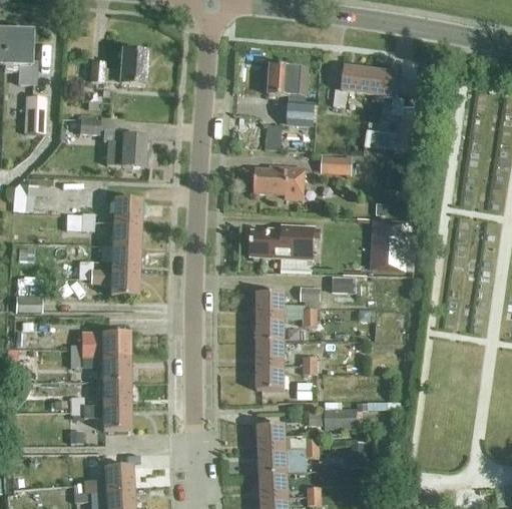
[(5,33),(4,65),(19,66),(19,84),(36,85),(37,62),(31,62),(32,34),(5,33)]
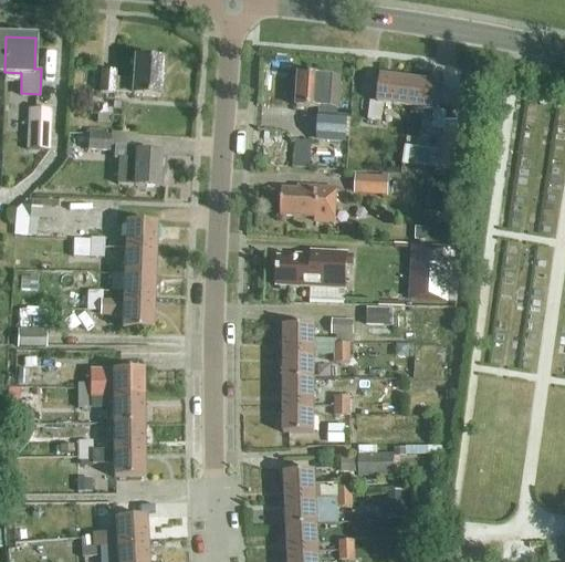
[(160,95),(163,59),(135,56),(134,79),(114,77),(115,70),(101,69),(98,92),(113,93),(113,92),(160,95)]
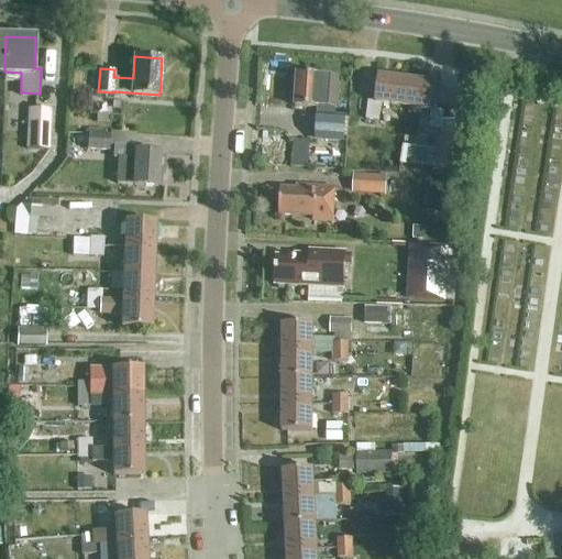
[(298,72),(296,103),(318,106),(317,128),(342,131),(343,114),(334,113),(334,107),(337,107),(339,76),(320,75),(320,74),(298,72)]
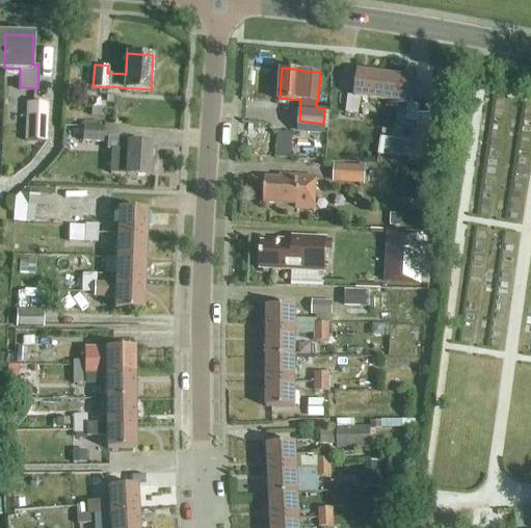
[(388,73),(359,70),(355,94),(348,93),(346,110),(359,111),(361,96),(385,99),(388,73)]
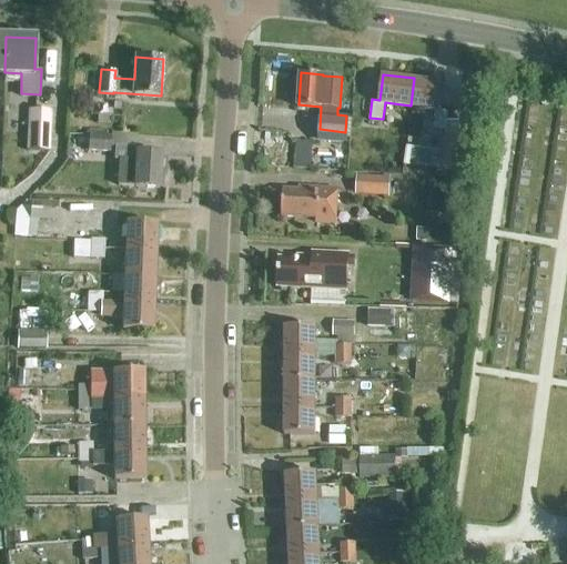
[(445,82),(414,78),(411,106),(435,109),(433,126),(446,128),(448,110),(442,109),(445,82)]
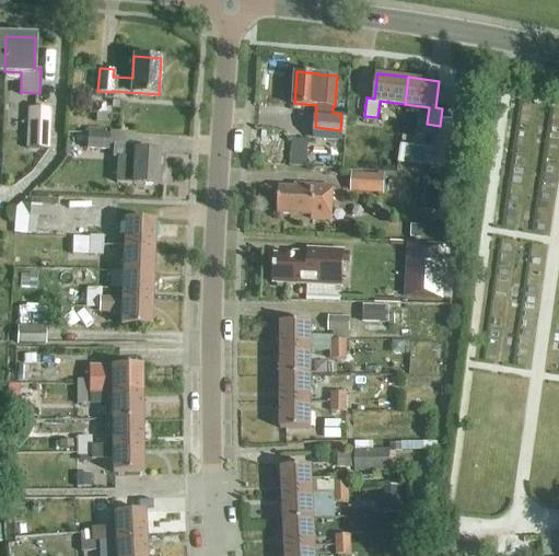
[(49,148),(51,106),(28,105),(26,147),(49,148)]
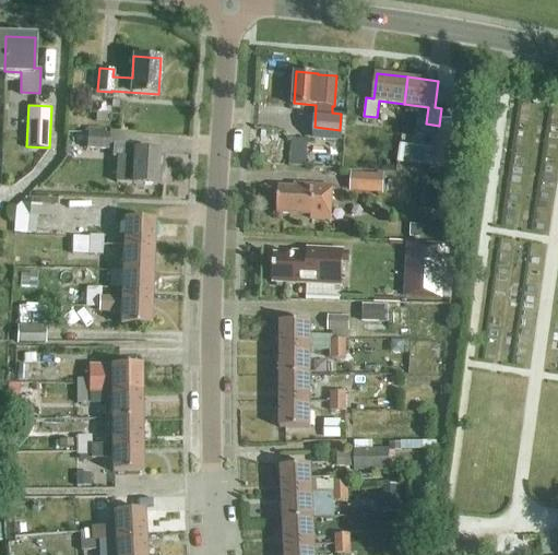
[(106,131),(88,130),(87,146),(108,148),(109,131),(106,131)]
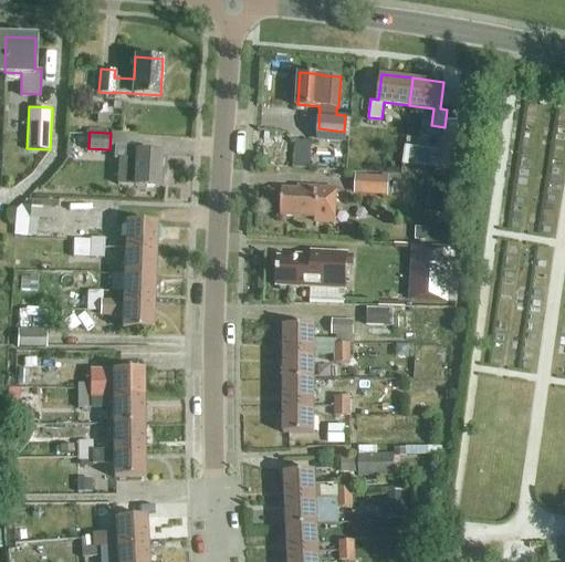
[(466,172),(471,136),(443,132),(441,149),(438,167),(466,172)]
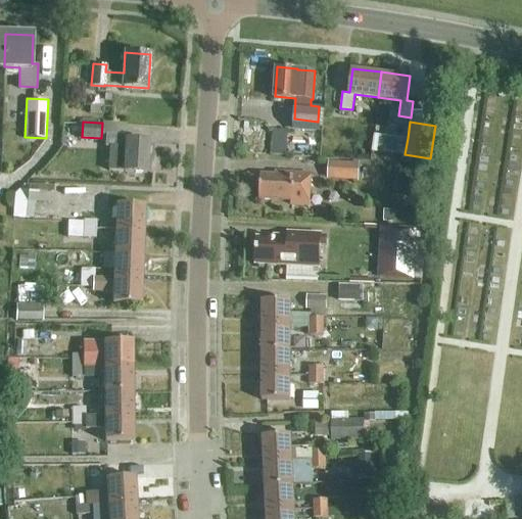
[(306,139),(293,138),(293,149),(319,150),(319,131),(307,131),(306,139)]
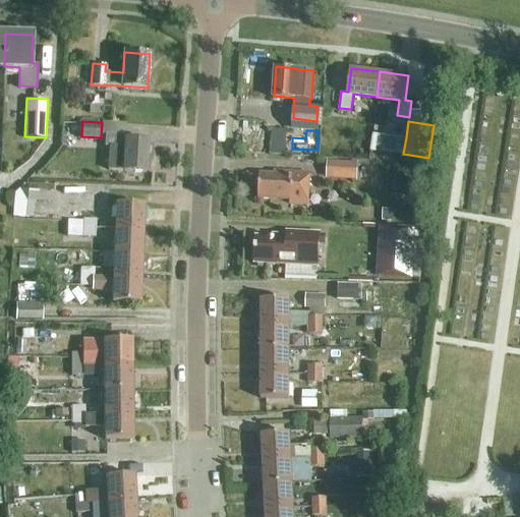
[(123,168),(123,170),(147,171),(148,139),(131,138),(132,133),(105,132),(105,145),(110,145),(108,168),(123,168)]
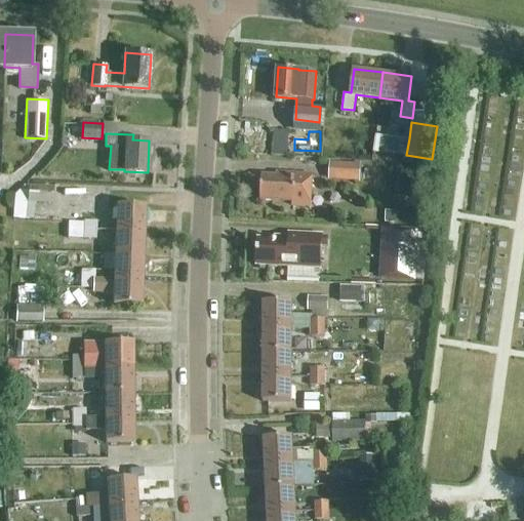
[(406,155),(409,138),(376,133),(373,150),(406,155)]
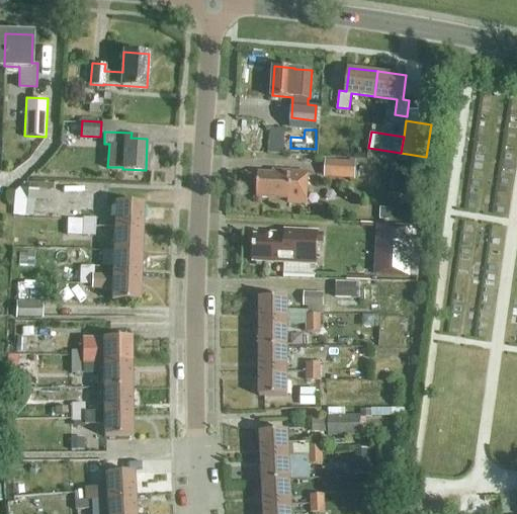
[(328,157),(327,175),(354,176),(355,159),(328,157)]
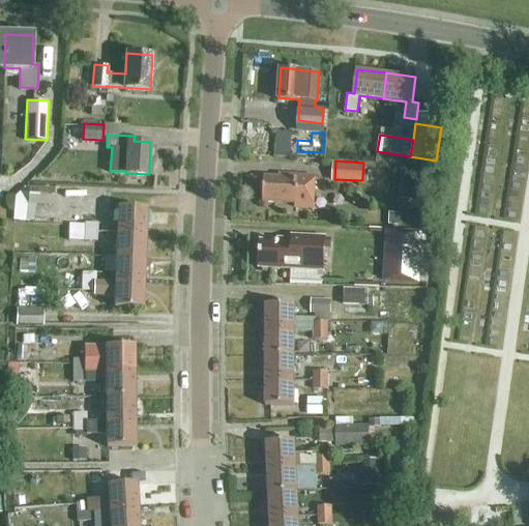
[(265,175),(263,200),(294,202),(294,205),(313,206),(316,175),(278,173),(278,176),(265,175)]
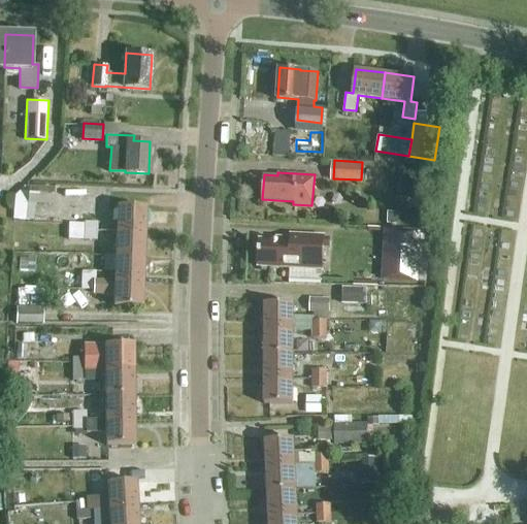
[(35,202),(53,203),(54,186),(29,184),(29,185),(25,185),(15,193),(13,217),(33,219),(35,202)]
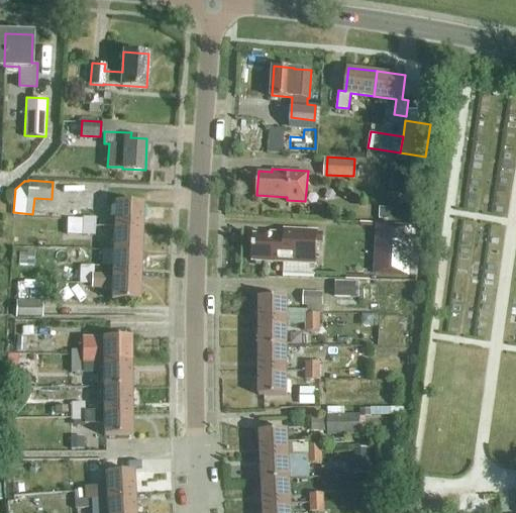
[(115,225),(142,226),(143,202),(116,201),(115,225)]
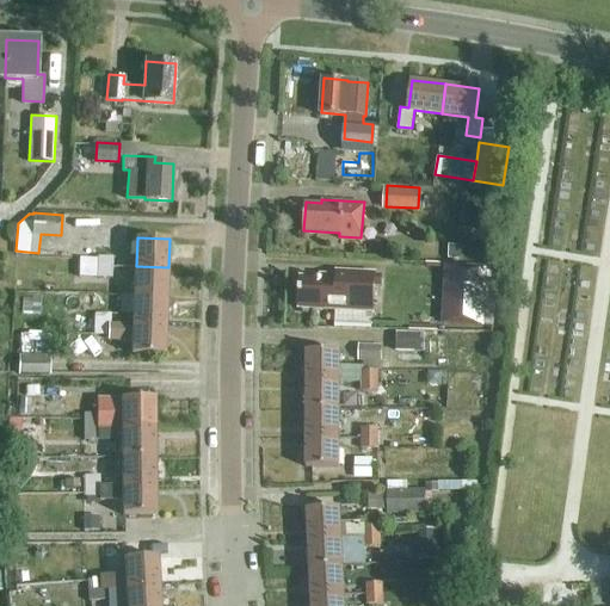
[(97,254),(97,265),(112,265),(114,255),(97,254)]
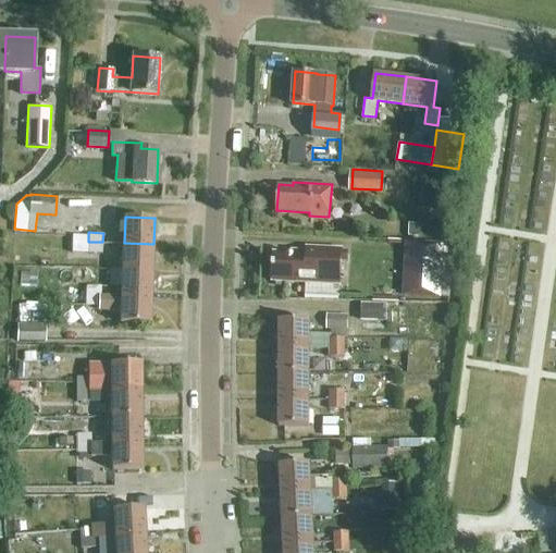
[(88,250),(88,242),(88,234),(71,233),(71,250),(88,250)]
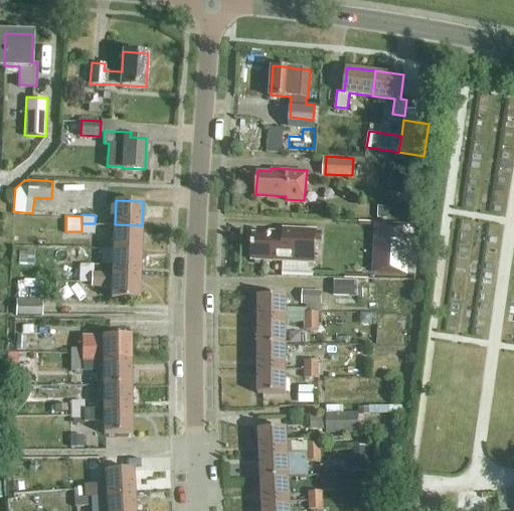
[(373,272),(408,273),(408,272),(415,272),(417,235),(410,235),(411,222),(375,221),(373,272)]
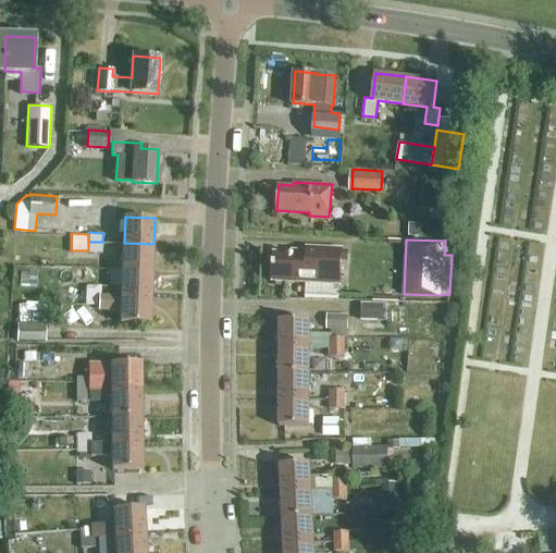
[(88,242),(88,252),(102,252),(102,242),(88,242)]
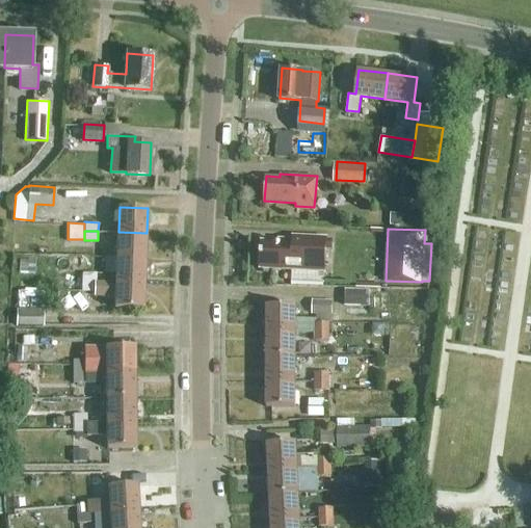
[(147,233),(118,232),(117,241),(117,257),(145,258),(147,233)]
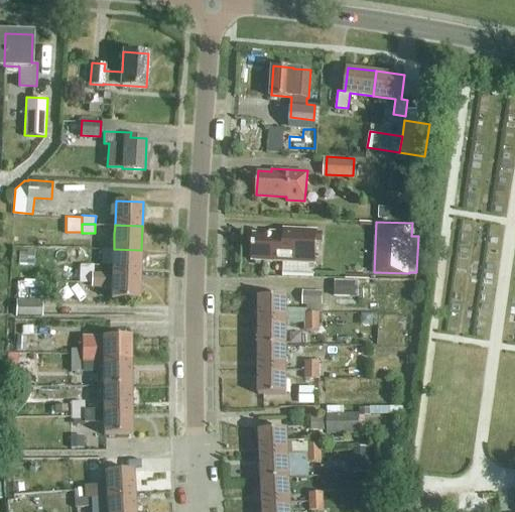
[(254,233),(253,259),(283,260),(283,271),(314,272),(315,262),(316,262),(317,240),(323,240),(324,230),(318,230),(318,228),(284,226),(283,232),(273,232),(272,234),(254,233)]
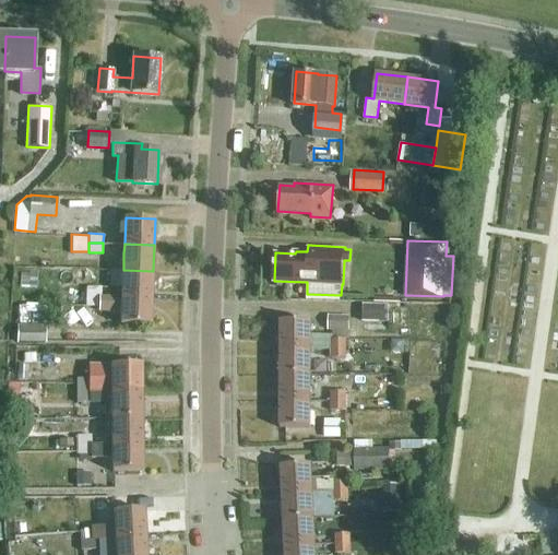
[(123,270),(122,295),(122,297),(152,298),(153,271),(123,270)]
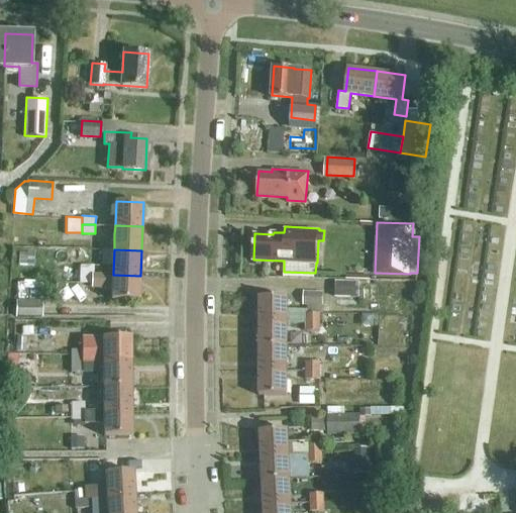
[(34,264),(34,252),(19,251),(18,264),(34,264)]
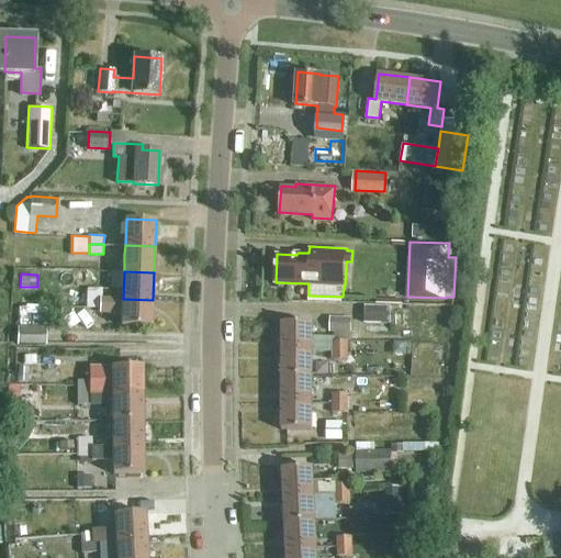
[(86,307),(99,308),(99,297),(101,297),(102,288),(87,287),(86,307)]
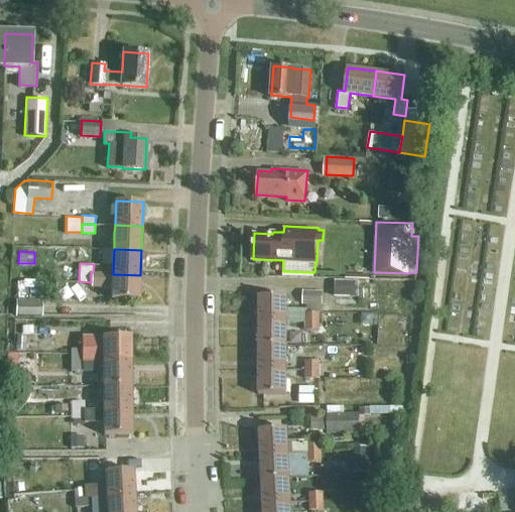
[(91,272),(91,282),(91,285),(108,286),(108,285),(112,285),(112,298),(139,299),(140,275),(113,274),(93,272),(91,272)]
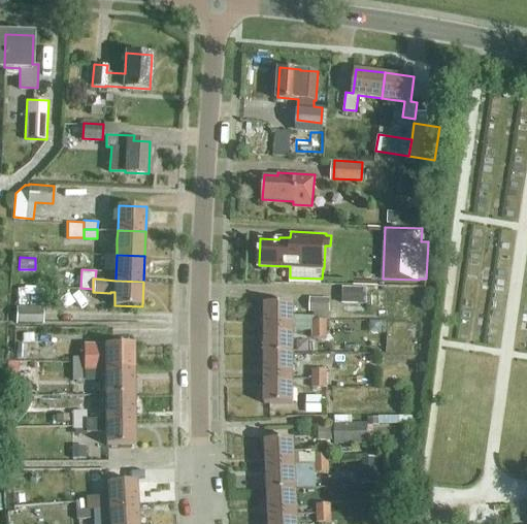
[(367,286),(343,286),(342,301),(367,301),(367,286)]
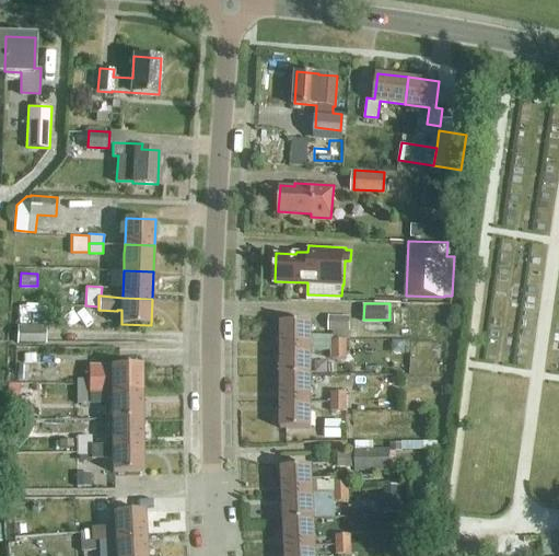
[(282,321),(282,347),(312,347),(333,347),(348,347),(348,337),(349,337),(350,314),(329,313),(329,328),(334,328),(334,334),(312,333),(312,321),(282,321)]
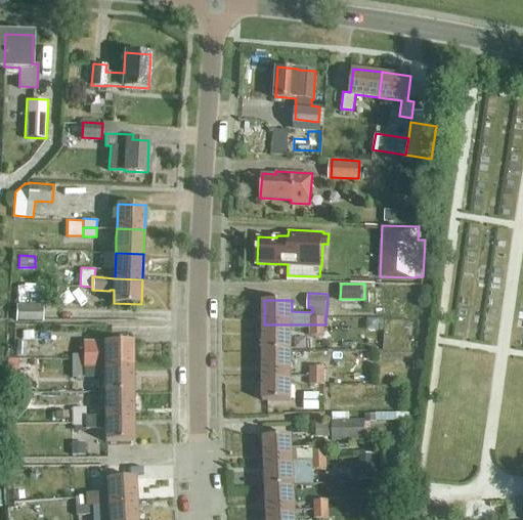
[(15,319),(43,320),(44,304),(16,304),(15,319)]
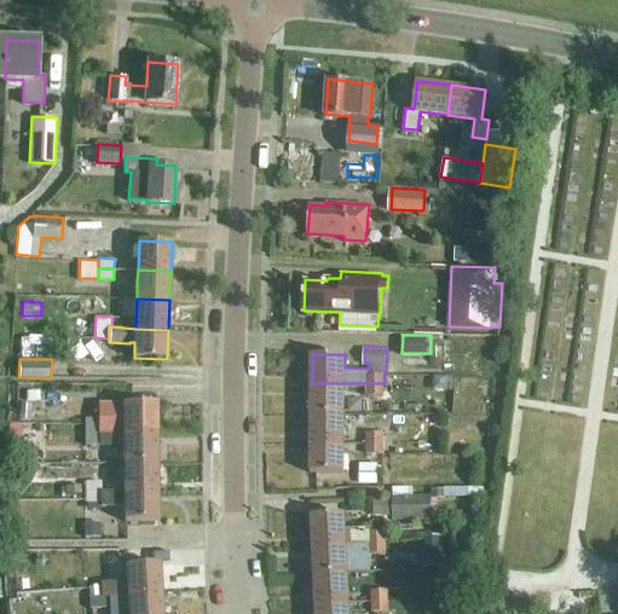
[(312,383),(311,412),(345,413),(345,412),(345,406),(345,399),(345,383),(312,383)]
